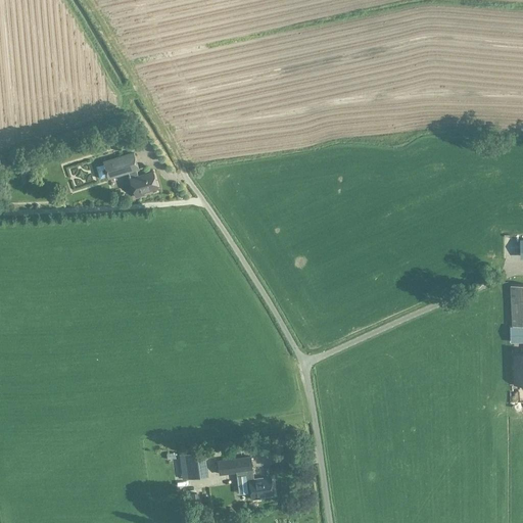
[(129,173),(131,179),(136,197),(144,194),(143,192),(158,188),(153,172),(139,177),(137,171),(139,170),(134,152),(103,161),(103,163),(96,167),(100,179),(107,177),(108,178),(129,173)]
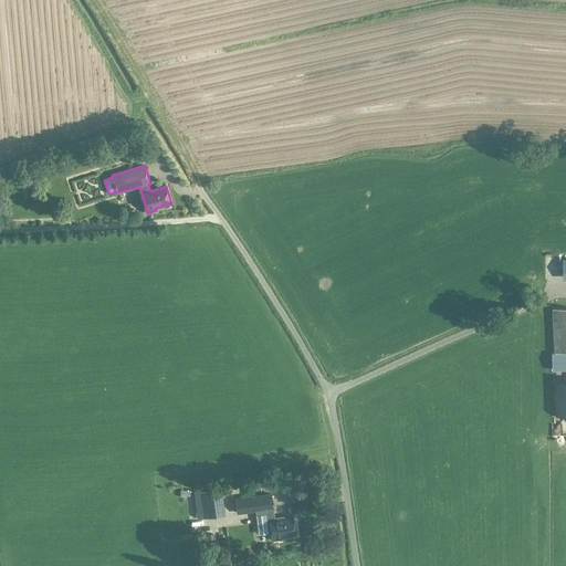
[(565,318),(553,320),(554,353),(565,352),(565,318)]
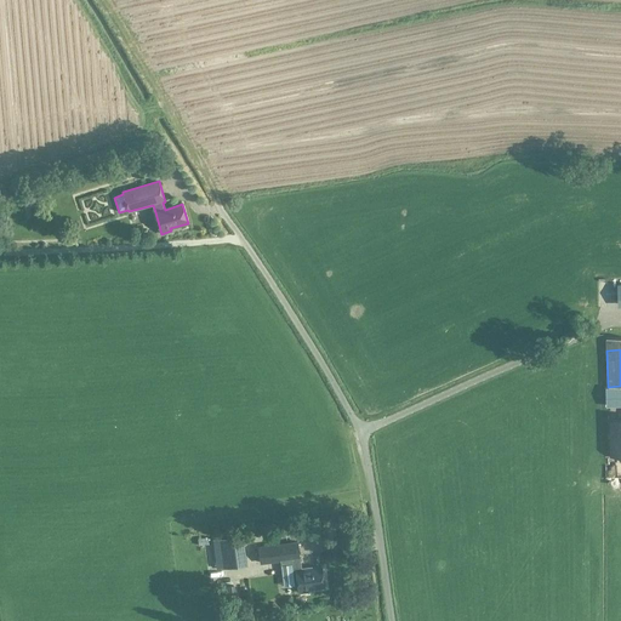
[(620,405),(620,388),(607,389),(607,406),(620,405)]
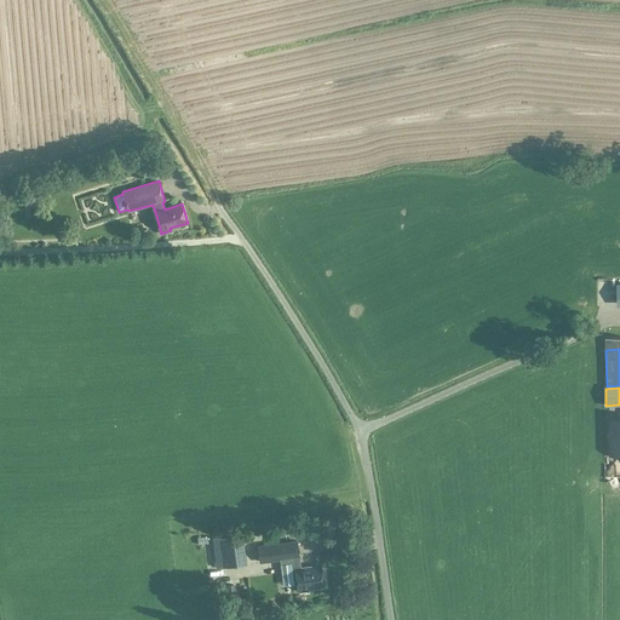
[(619,417),(609,417),(610,458),(619,457),(619,417)]
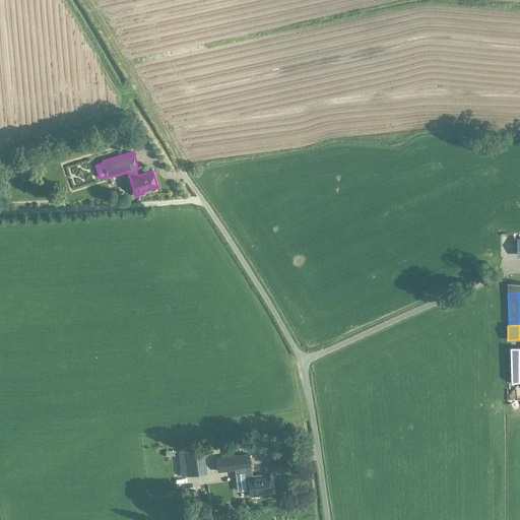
[(182,476),(208,473),(204,448),(179,452),(182,476)]
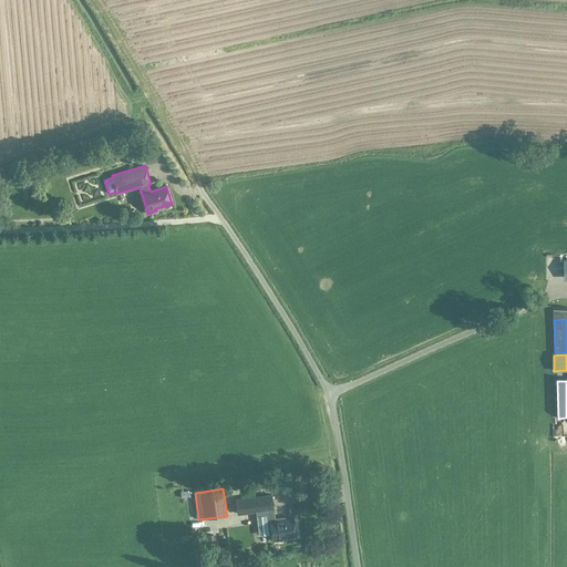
[(269,534),(272,534),(274,542),(280,540),(280,537),(296,535),(294,517),(275,521),(271,494),(236,500),(238,514),(266,511),(269,534)]
